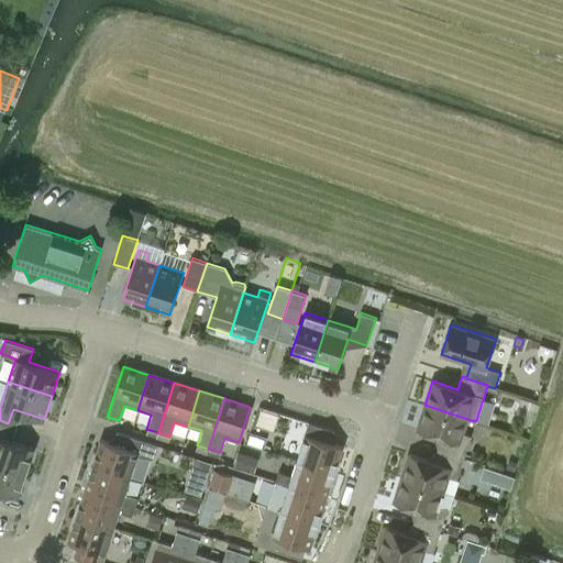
[(442,438),(438,450),(464,457),(471,437),(463,433),(467,419),(424,405),(417,429),(442,438)]
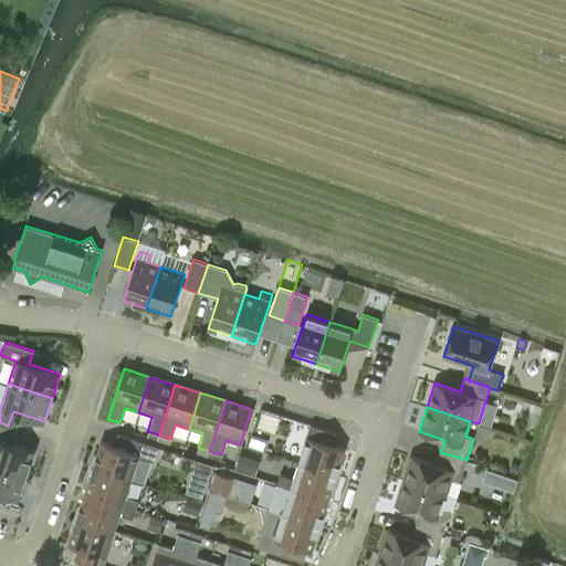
[(3,441),(8,426),(0,422),(0,465),(27,474),(34,451),(3,441)]
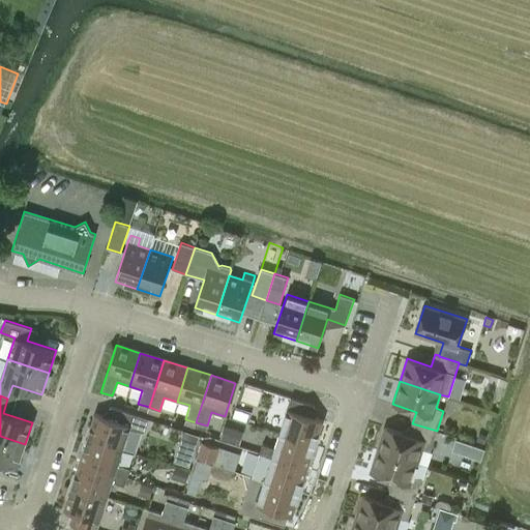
[(278,433),(316,445),(320,433),(318,433),(322,419),(310,416),(314,405),(290,398),(278,433)]
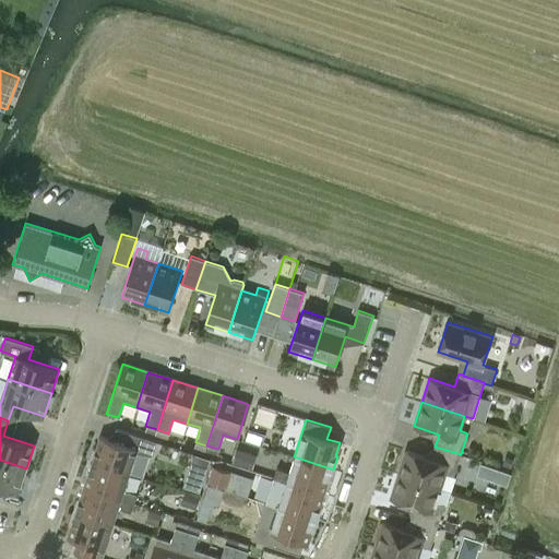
[(88,461),(129,473),(135,450),(153,455),(157,441),(115,428),(111,439),(99,436),(95,449),(93,449),(88,461)]
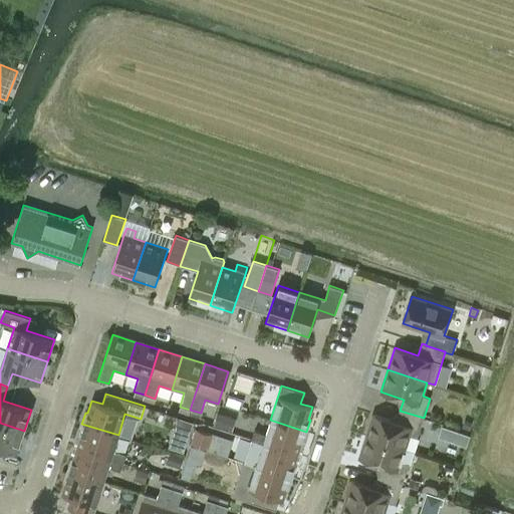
[(226,405),(241,410),(243,401),(229,397),(226,405)]
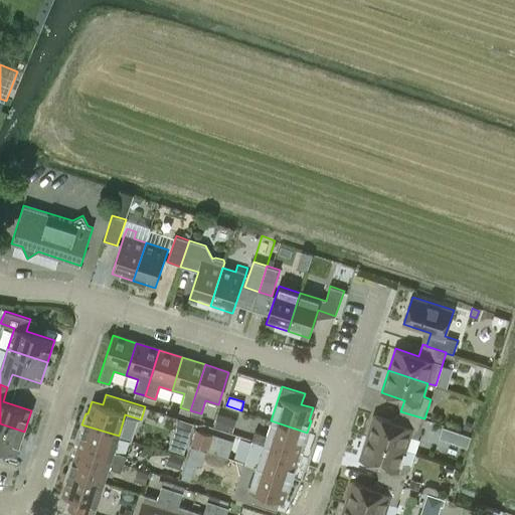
[(424,418),(400,411),(397,422),(374,414),(366,437),(406,450),(410,437),(418,439),(424,418)]
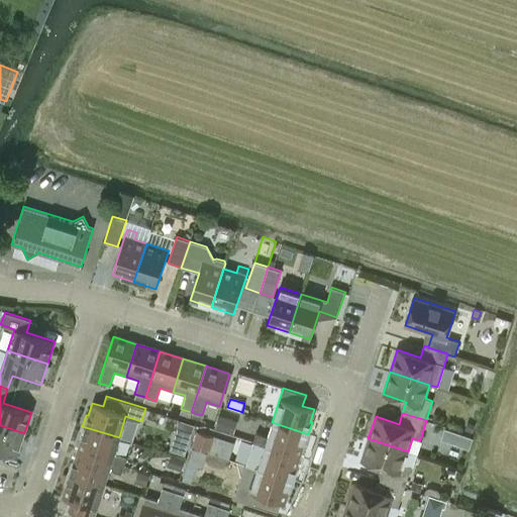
[(233,434),(237,421),(219,415),(215,428),(233,434)]
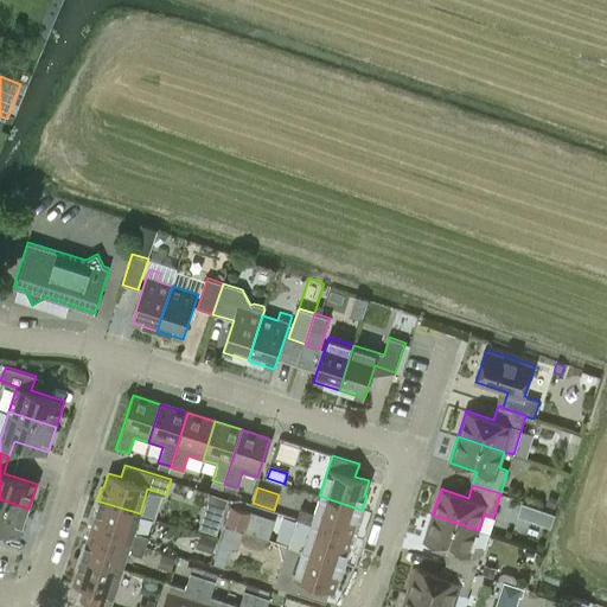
[(358,523),(362,510),(319,496),(313,512),(299,509),(296,518),(351,536),(356,522),(358,523)]
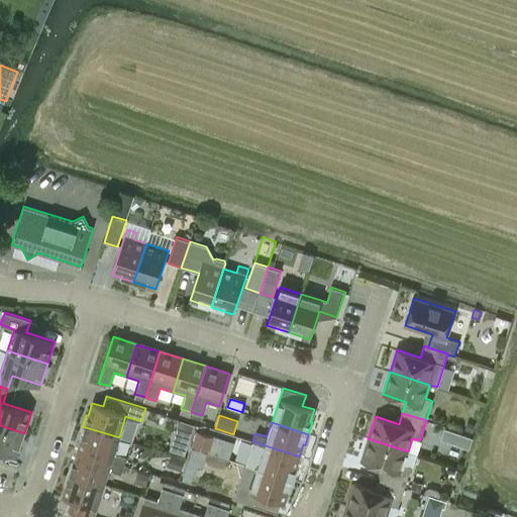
[(468,422),(466,430),(473,432),(475,424),(468,422)]
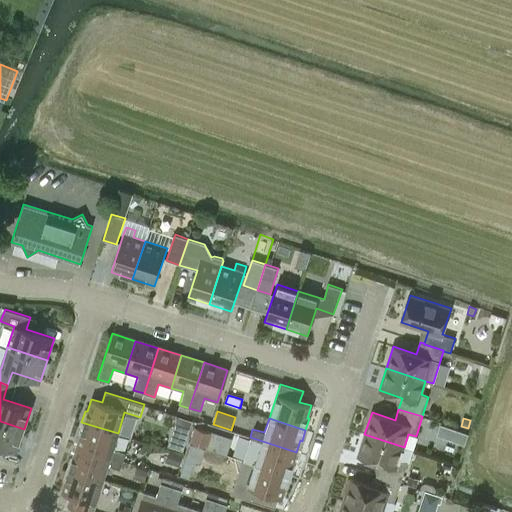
[(0,444),(17,450),(24,429),(0,421),(0,444)]
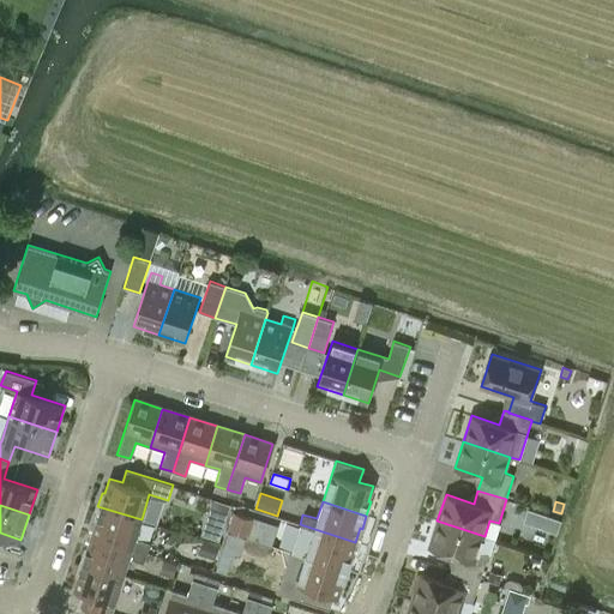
[(91,534),(146,552),(150,541),(136,537),(142,519),(97,506),(94,519),(96,519),(91,534)]
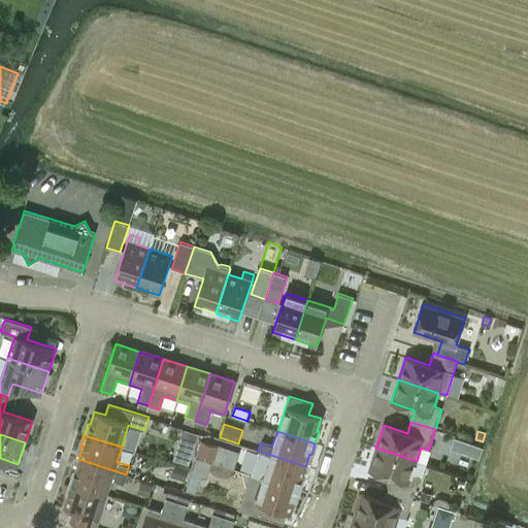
[(217,446),(201,440),(196,456),(211,461),(217,446)]
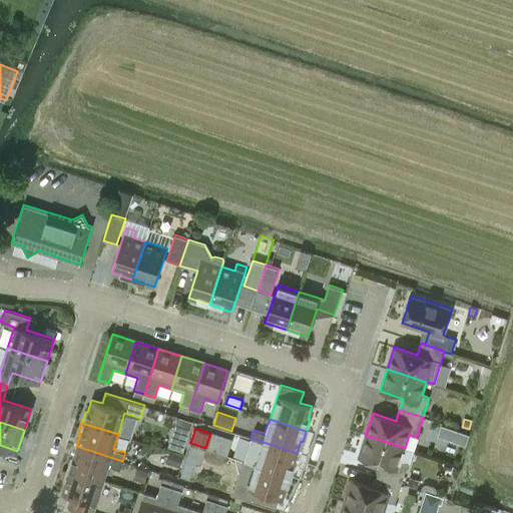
[(457,431),(454,441),(466,445),(469,434),(457,431)]
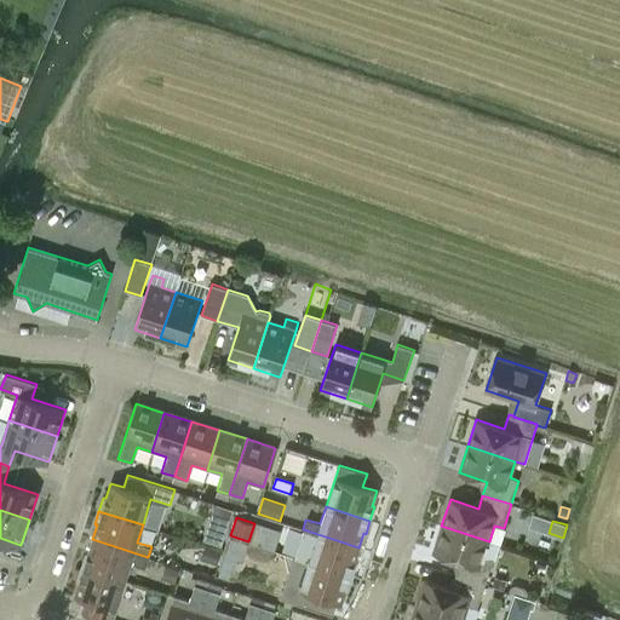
[(254,522),(254,523),(248,541),(248,543),(274,551),(281,529),(254,522)]
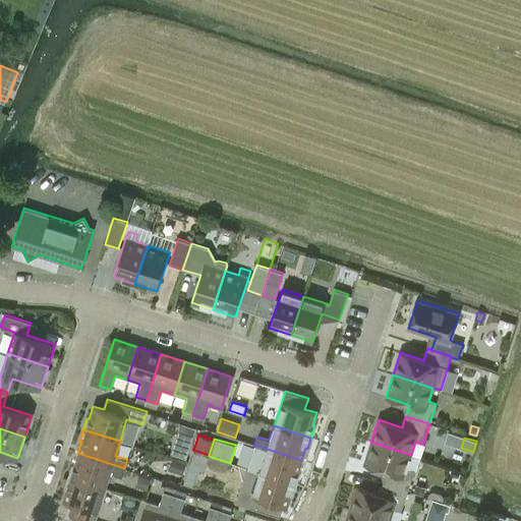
[(174,442),(171,453),(186,458),(189,447),(174,442)]
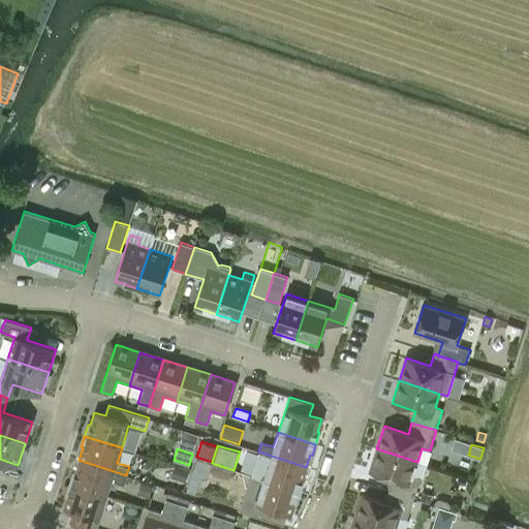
[(417,462),(376,448),(369,471),(394,479),(390,491),(414,498),(421,478),(413,475),(417,462)]
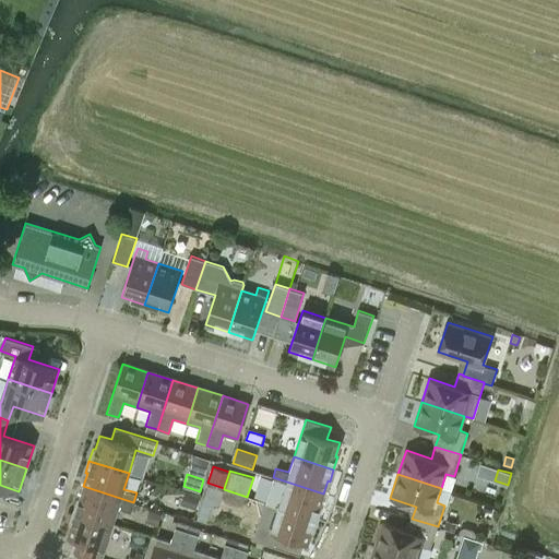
[(283,490),(277,507),(318,519),(321,507),(319,506),(323,494),(273,477),(270,487),(283,490)]
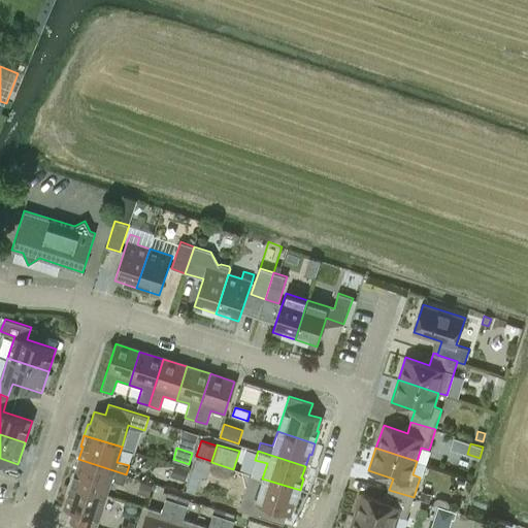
[(211,463),(196,458),(188,484),(197,487),(201,475),(206,477),(211,463)]
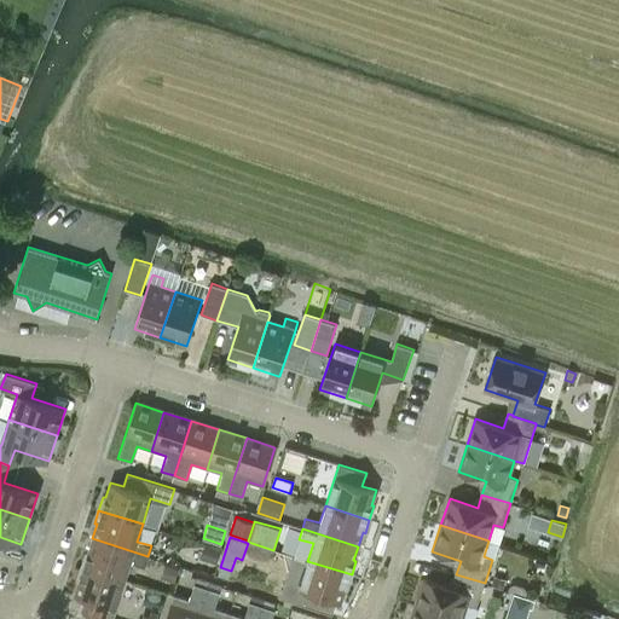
[(145,566),(148,556),(92,538),(87,553),(85,551),(81,565),(125,579),(131,561),(145,566)]
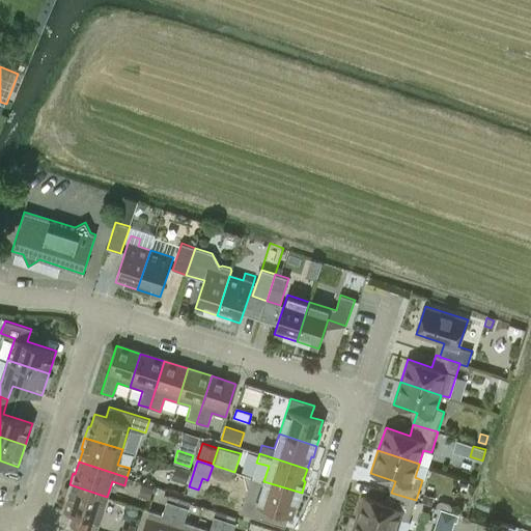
[(189,475),(175,471),(172,481),(186,485),(189,475)]
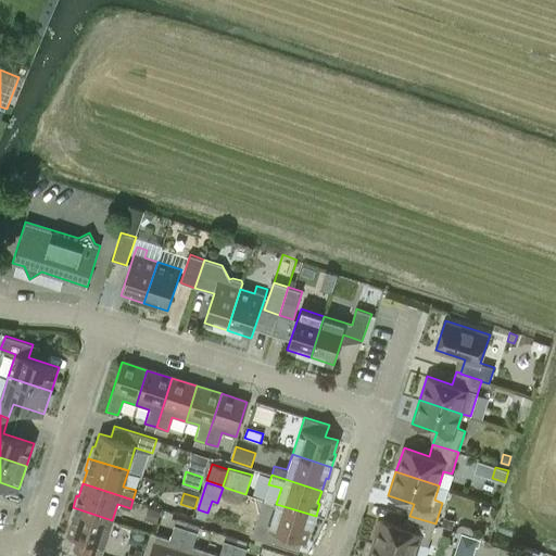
[(316,516),(276,504),(263,500),(252,536),(290,548),(293,538),(305,541),(310,528),(312,528),(316,516)]
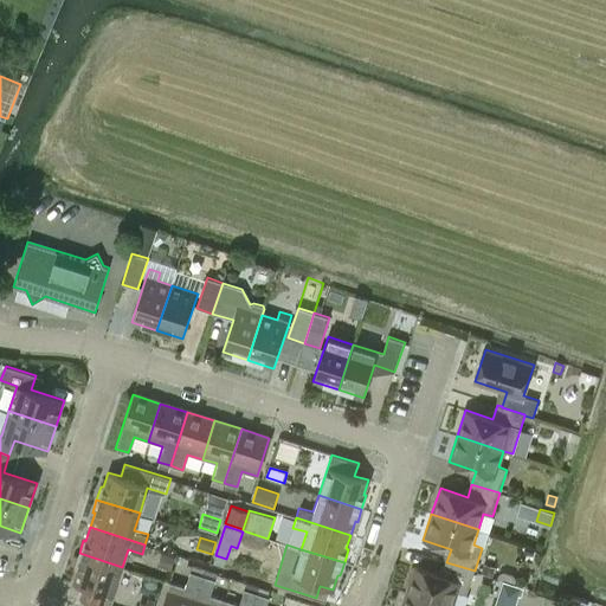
[(109,605),(122,567),(79,553),(75,566),(77,567),(72,582),(86,586),(82,599),(105,605),(109,605)]
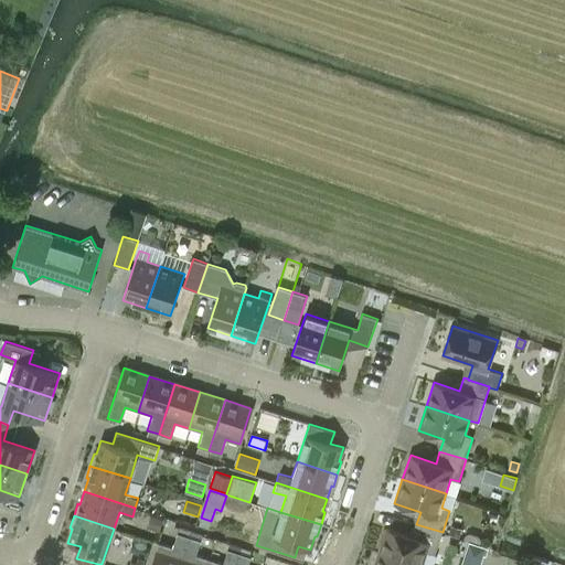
[(161,532),(166,520),(153,516),(150,528),(161,532)]
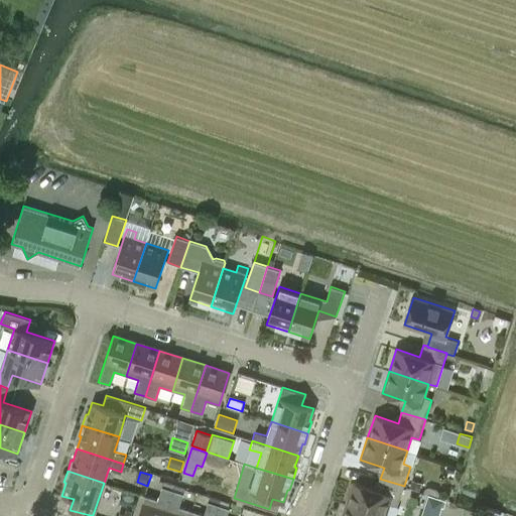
[(346,504),(382,515),(385,515),(390,504),(397,506),(404,486),(380,479),(376,490),(353,482),(346,504)]
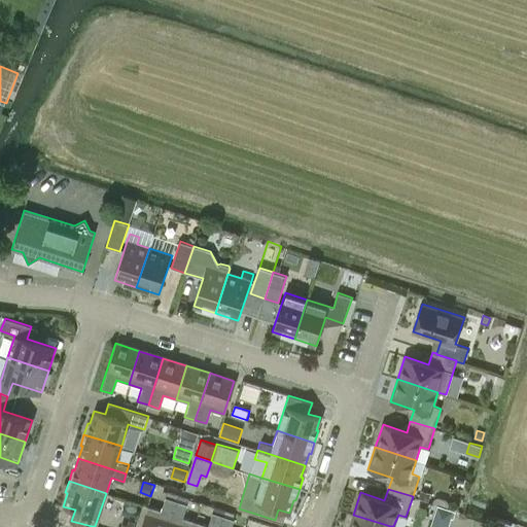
[(430,494),(422,491),(419,498),(427,501),(430,494)]
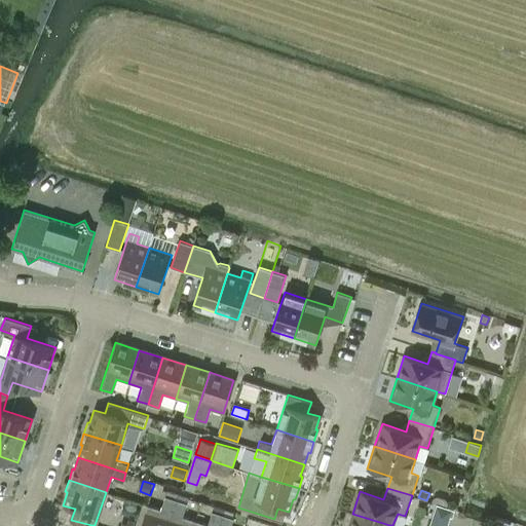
[(166,491),(164,496),(176,499),(177,494),(166,491)]
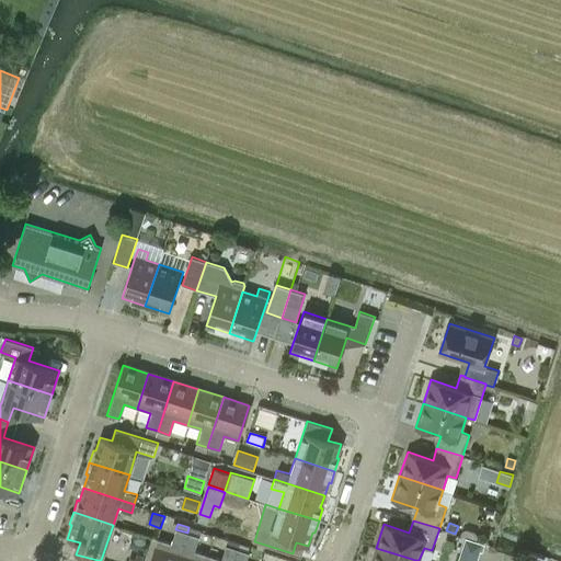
[(189,527),(187,533),(198,537),(201,531),(189,527)]
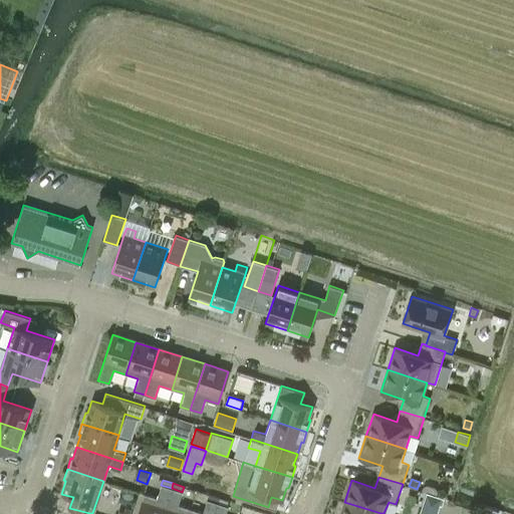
[(163,513),(172,488),(161,485),(157,498),(144,494),(137,513),(163,513)]
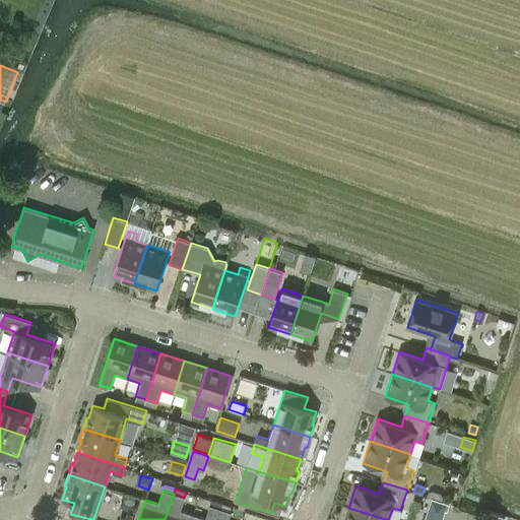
[(190,519),(192,515),(180,511),(184,498),(174,494),(165,519),(190,519)]
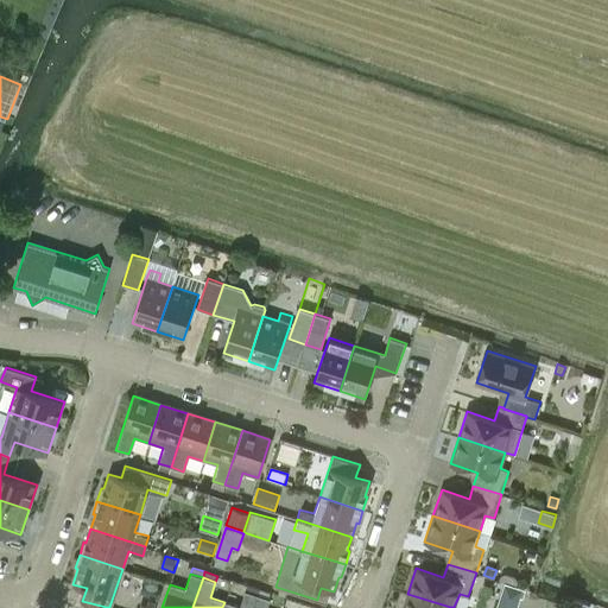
[(247,586),(245,591),(257,595),(259,589),(247,586)]
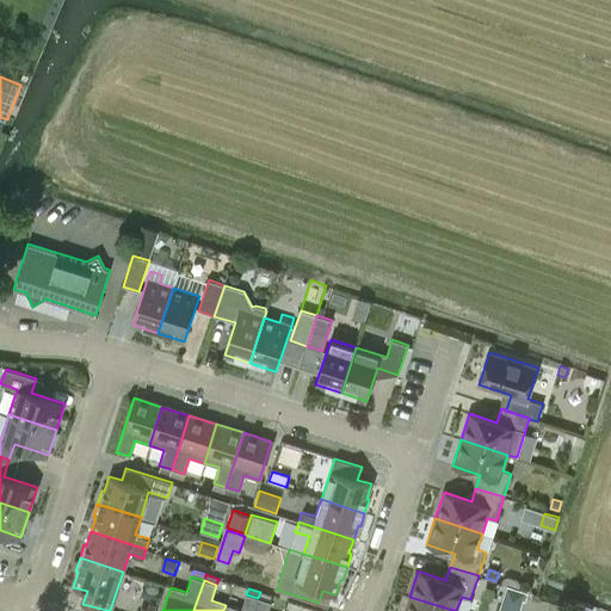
[(241,610),(226,605),(223,610),(253,610),(258,598),(246,594),(241,610)]
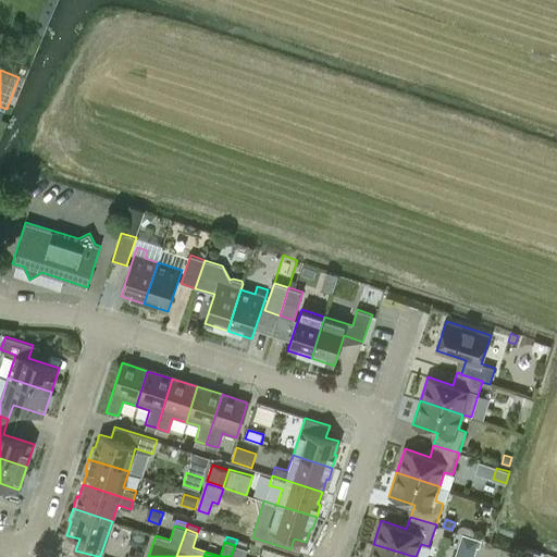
[(412,556),(373,544),(369,556),(412,556)]
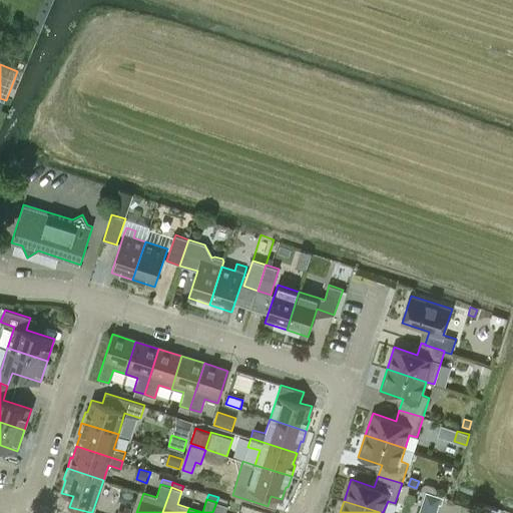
[(224,512),(227,505),(216,502),(212,512),(224,512)]
